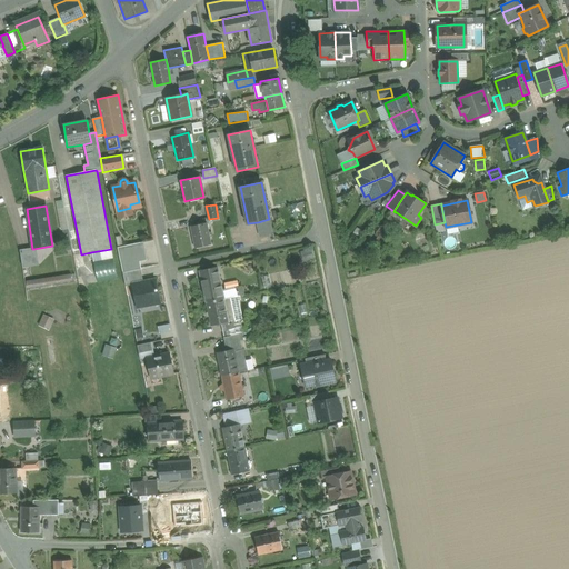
[(269,219),(258,222),(261,237),(272,233),(269,219)]
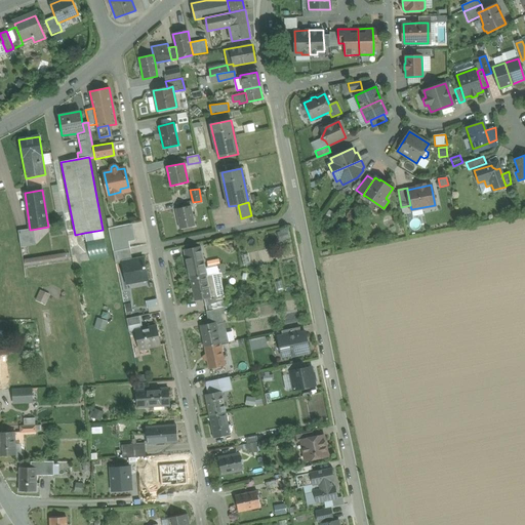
[(191,205),(175,208),(179,229),(195,226),(191,205)]
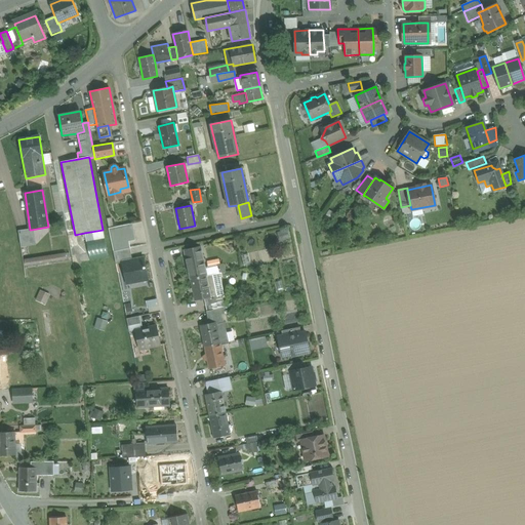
[(131,224),(109,228),(113,251),(129,248),(128,241),(135,240),(131,224)]
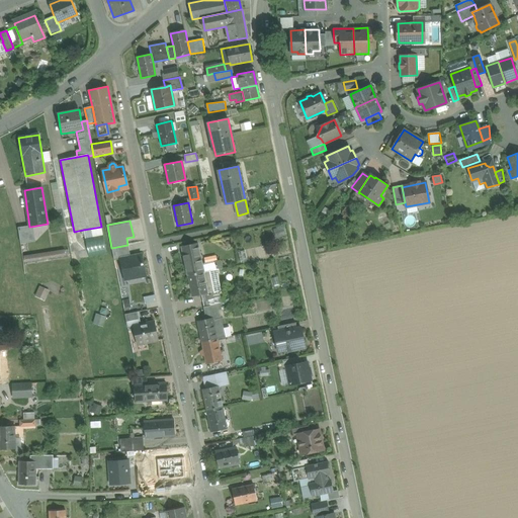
[(29,227),(18,228),(20,243),(33,241),(30,227),(29,227)]
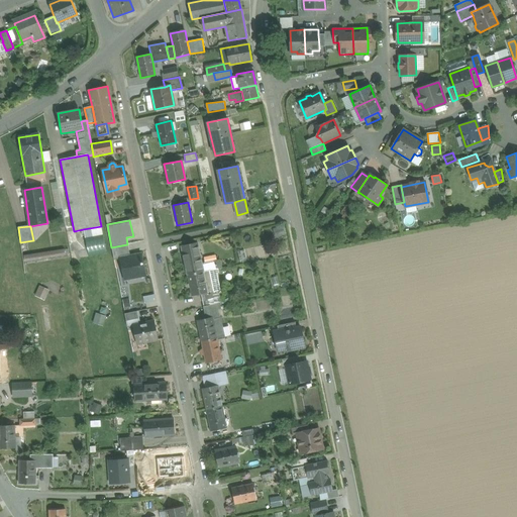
[(85,238),(103,235),(101,226),(83,229),(85,238)]
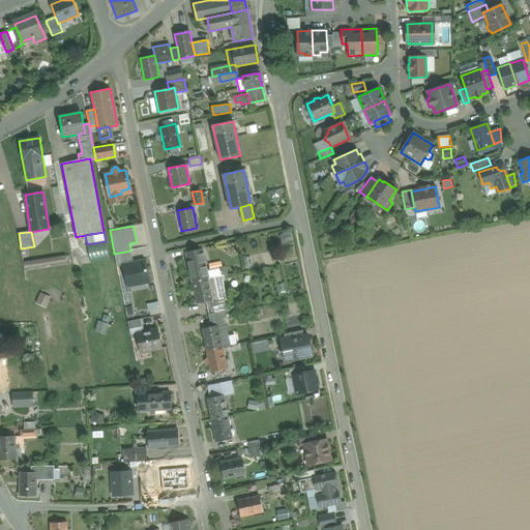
[(289,233),(283,235),(285,242),(292,240),(289,233)]
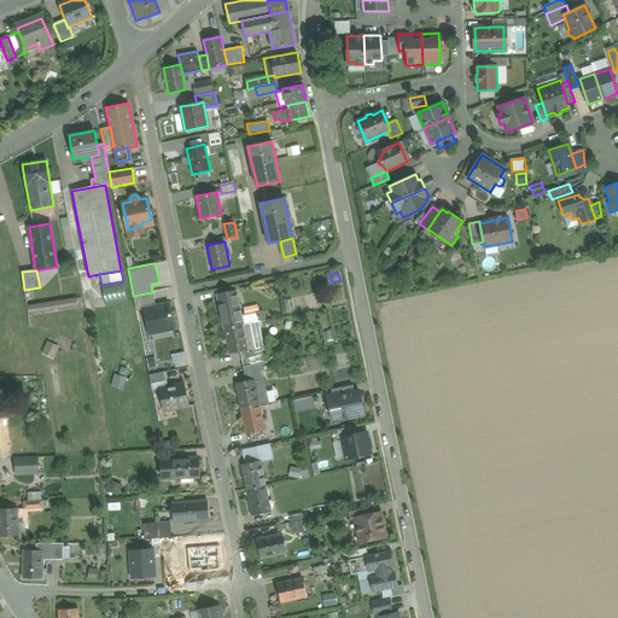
[(237,290),(216,295),(219,304),(238,301),(237,290)]
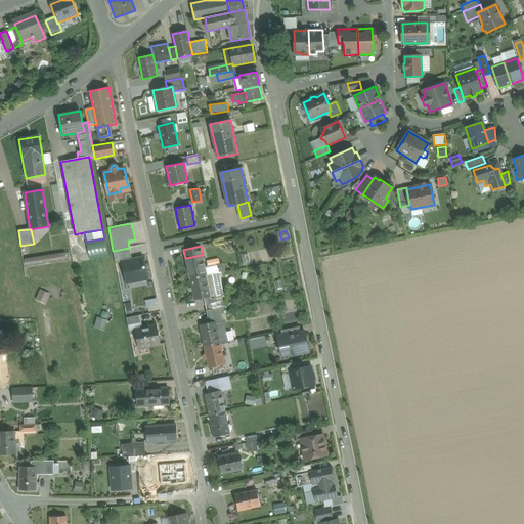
[(129,248),(113,251),(116,263),(121,262),(131,260),(129,248)]
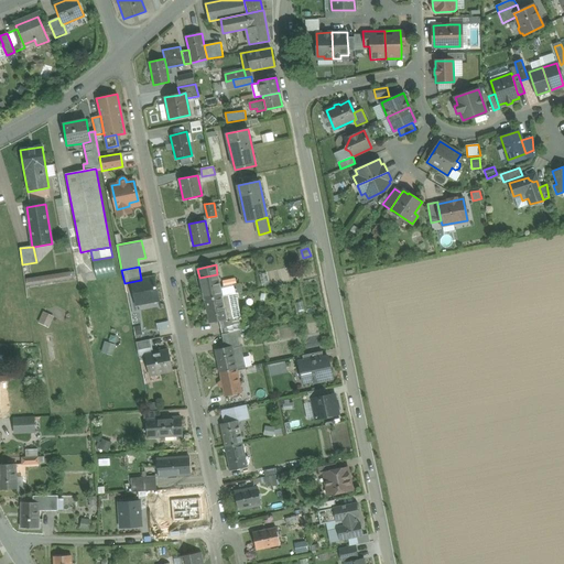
[(71,272),(25,280),(26,285),(72,278),(71,272)]
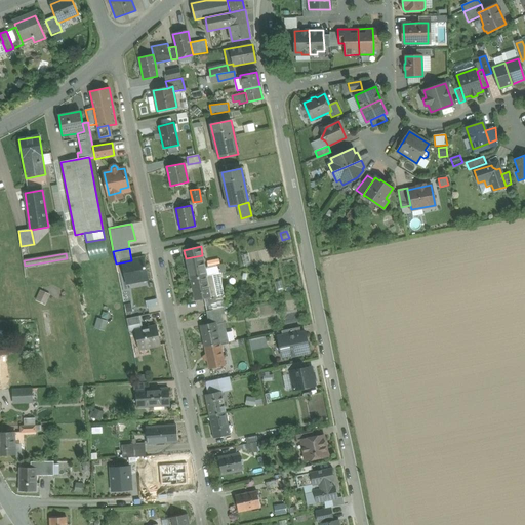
[(248,254),(241,255),(243,267),(250,265),(248,254)]
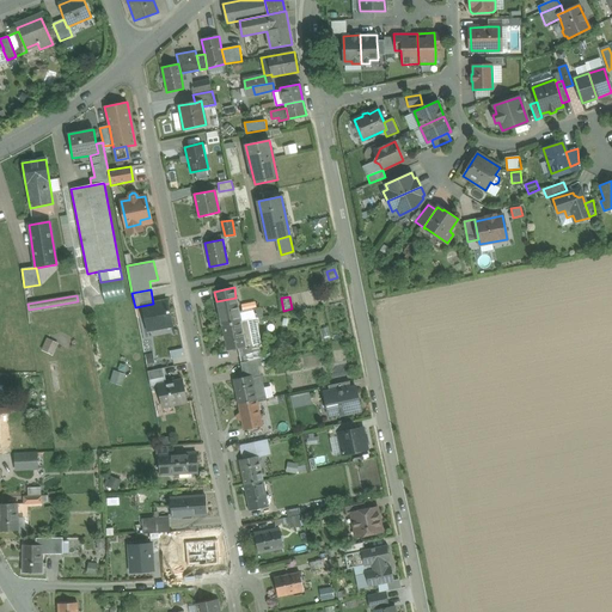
[(236,298),(216,301),(221,325),(257,318),(256,310),(239,313),(236,298)]
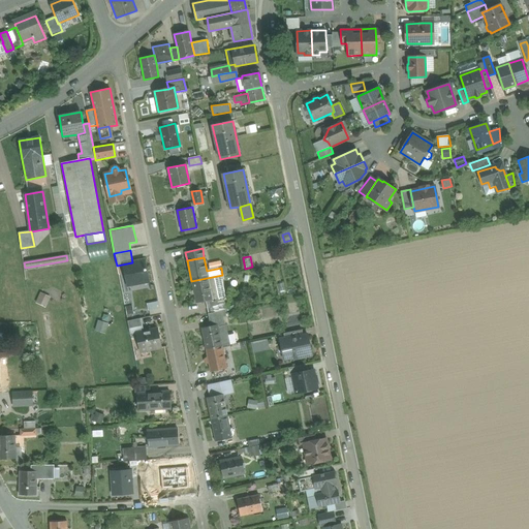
[(145,260),(132,263),(132,262),(122,265),(126,285),(149,281),(145,260)]
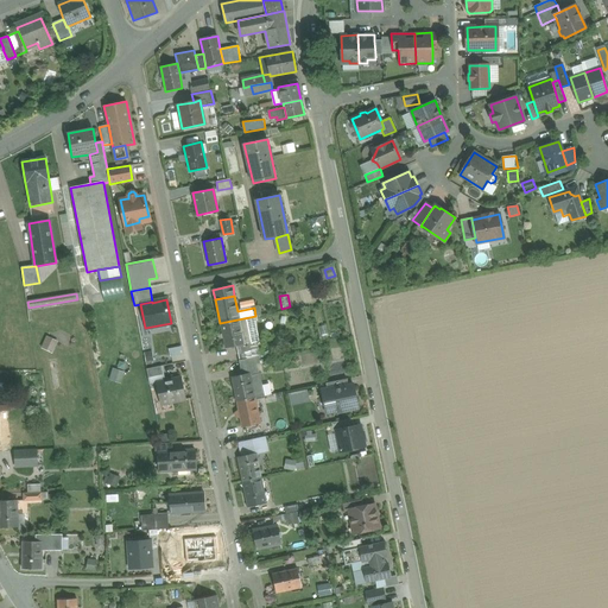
[(255,316),(220,323),(226,348),(236,346),(245,344),(245,343),(257,341),(259,341),(254,321),(257,321),(255,316)]
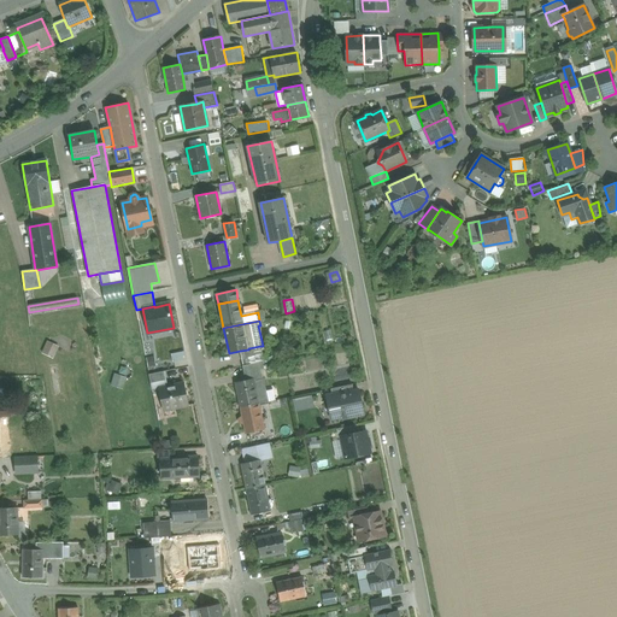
[(56,351),(46,346),(42,353),(52,358),(56,351)]
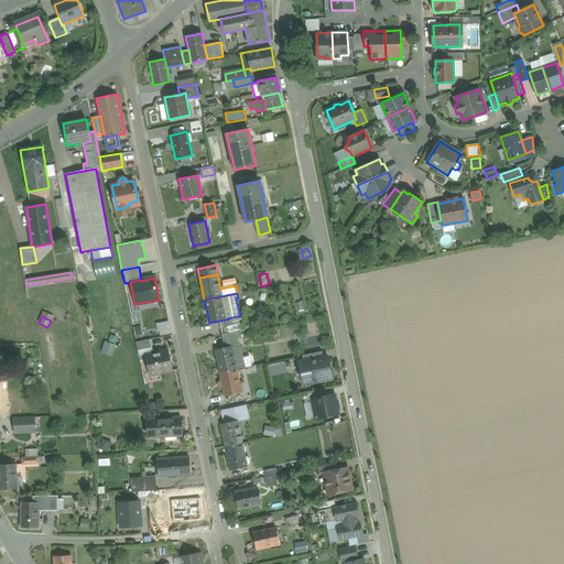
[(238,316),(227,318),(227,320),(219,321),(223,334),(237,332),(241,331),(238,316)]
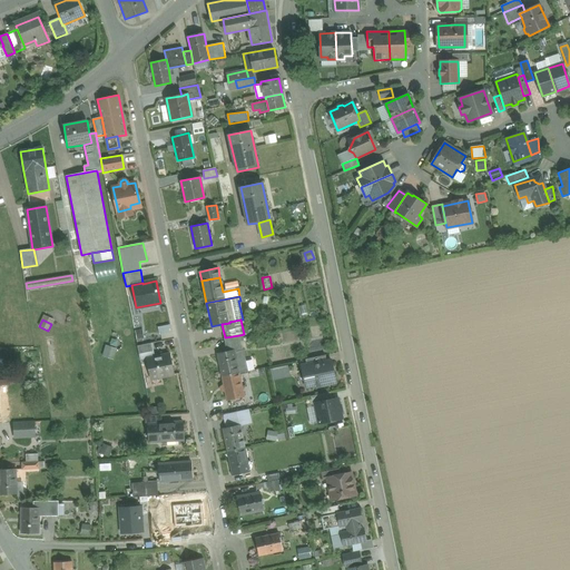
[(159,335),(170,332),(169,325),(158,327),(159,335)]
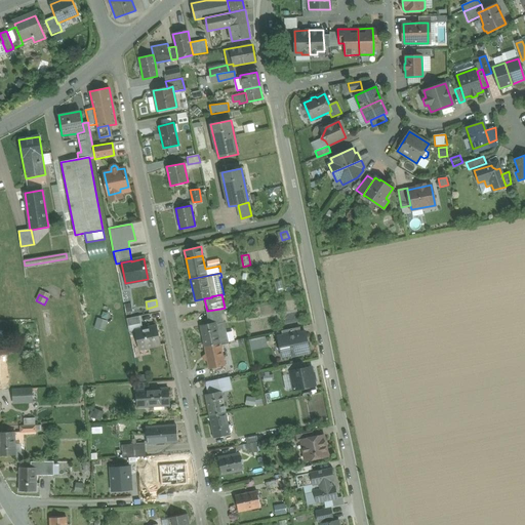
[(125,313),(132,311),(131,303),(124,305),(125,313)]
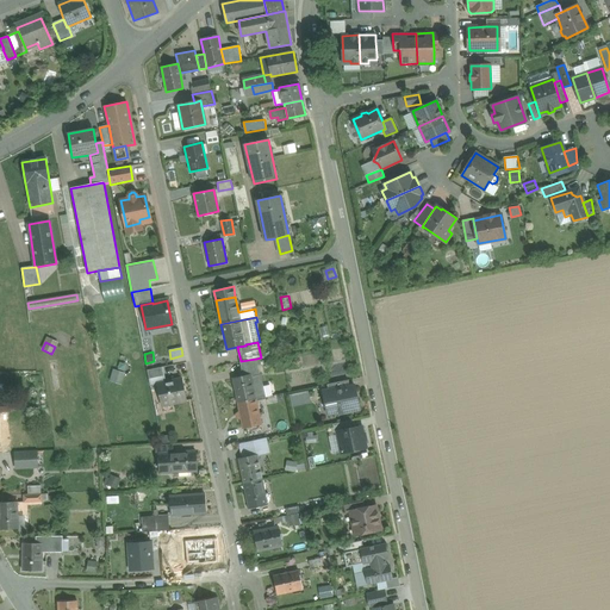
[(241,361),(240,362),(242,374),(248,373),(259,371),(256,359),(241,361)]
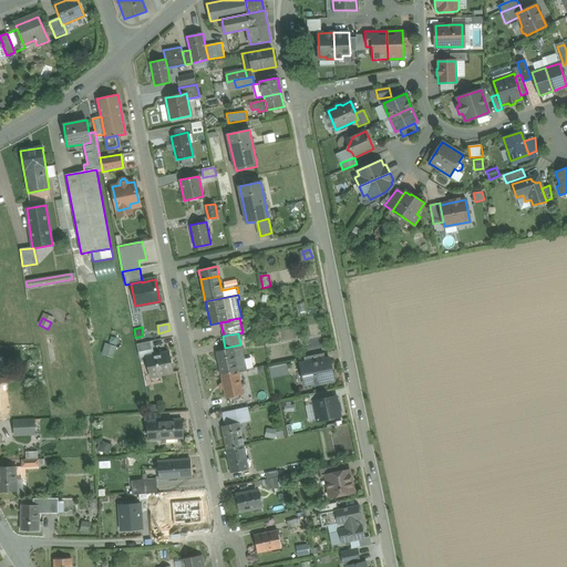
[(55,362),(51,337),(45,337),(49,363),(55,362)]
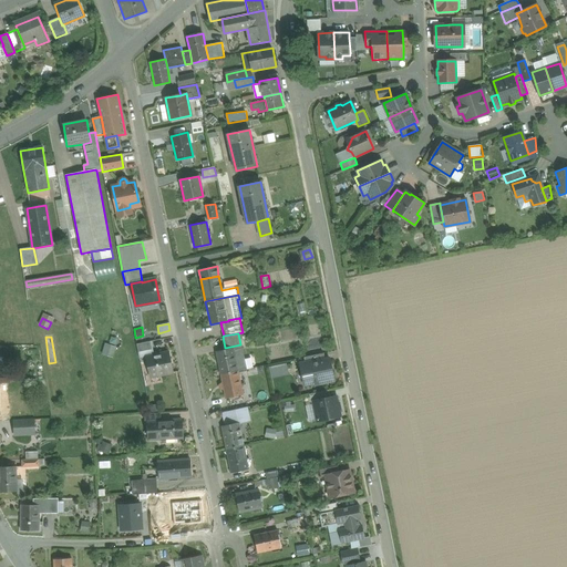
[(151,341),(136,344),(140,359),(145,358),(154,356),(151,341)]
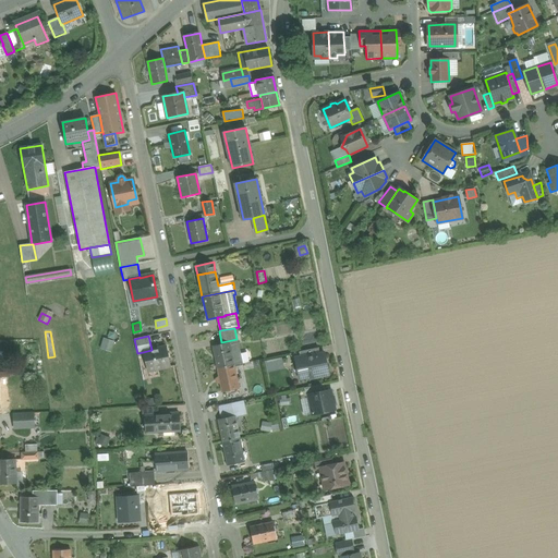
[(111,352),(114,341),(102,338),(99,349),(111,352)]
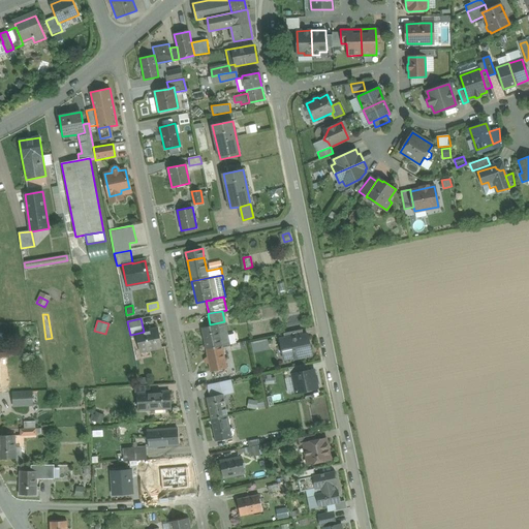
[(224,321),(215,323),(216,325),(201,329),(206,349),(222,346),(236,343),(234,334),(228,335),(226,324),(225,324),(224,321)]
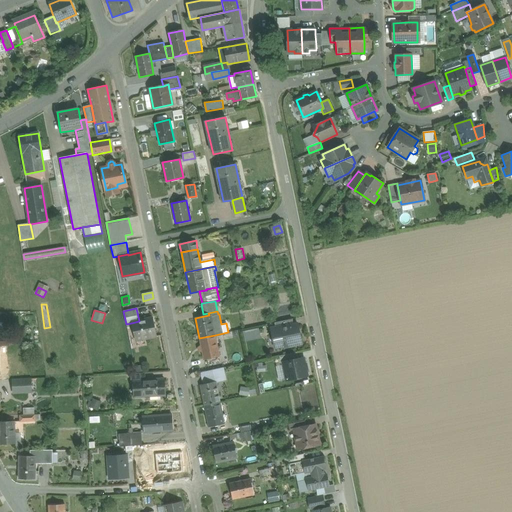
[(139,321),(131,323),(135,340),(156,336),(152,319),(139,321)]
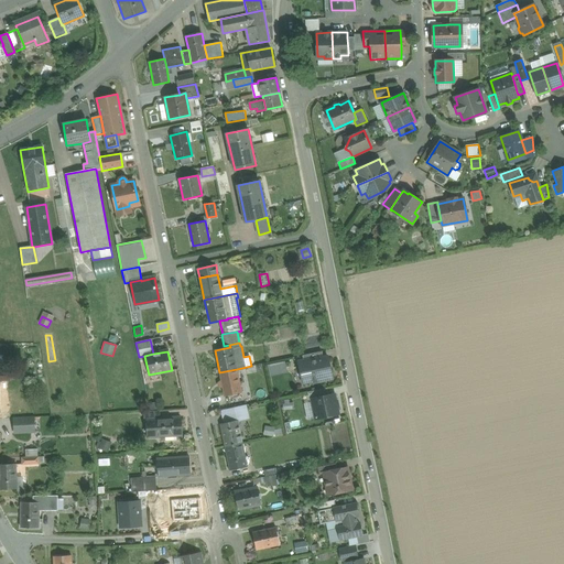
[(322,351),(302,355),(304,362),(323,358),(322,351)]
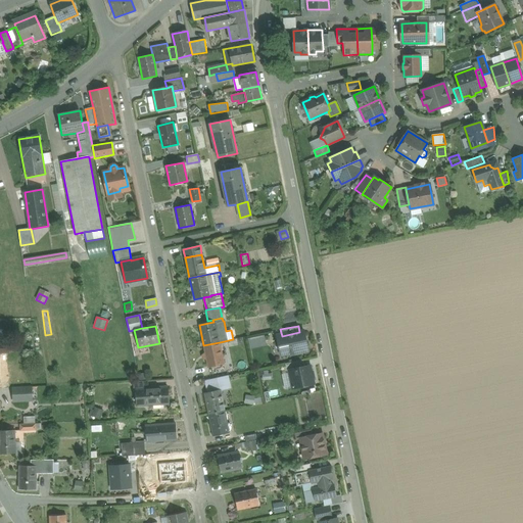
[(282,336),(277,337),(280,350),(289,348),(290,352),(293,354),(298,353),(300,350),(305,348),(303,337),(305,336),(304,331),(282,336)]
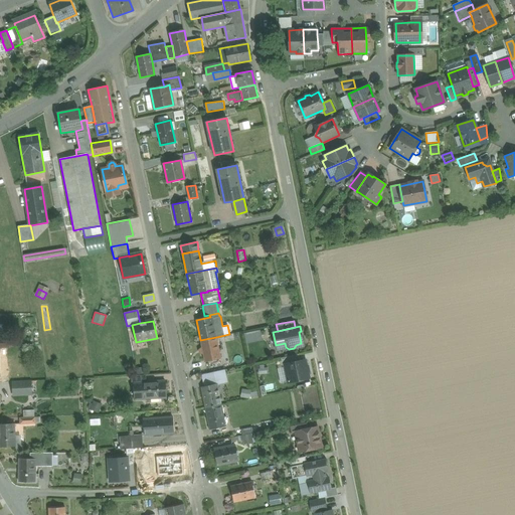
[(216,337),(200,340),(204,361),(220,357),(216,337)]
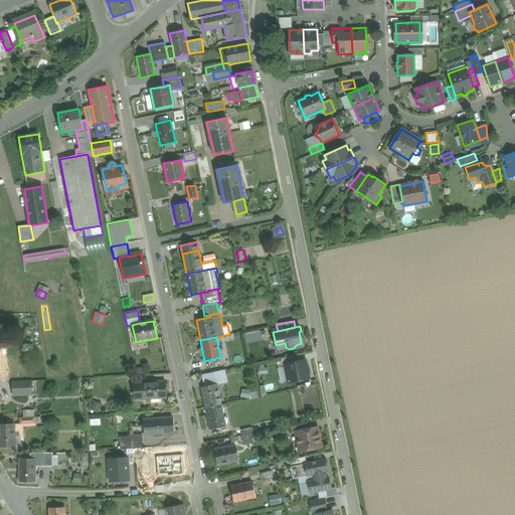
[(9,339),(0,339),(0,347),(9,346),(9,339)]
